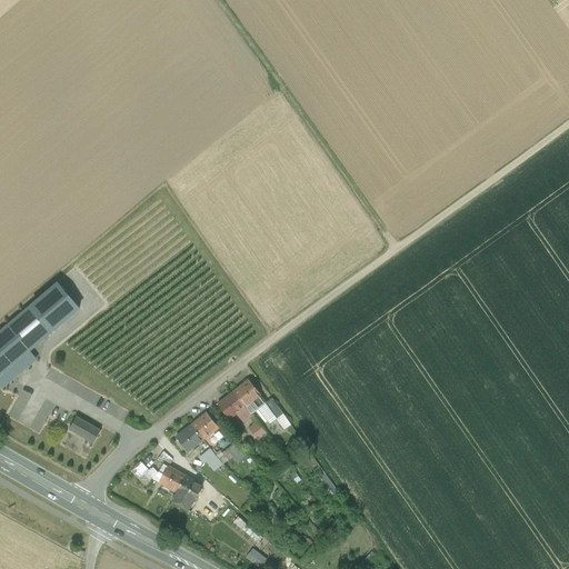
[(81,308),(58,281),(0,330),(0,387),(2,389),(38,359),(31,350),(81,308)]
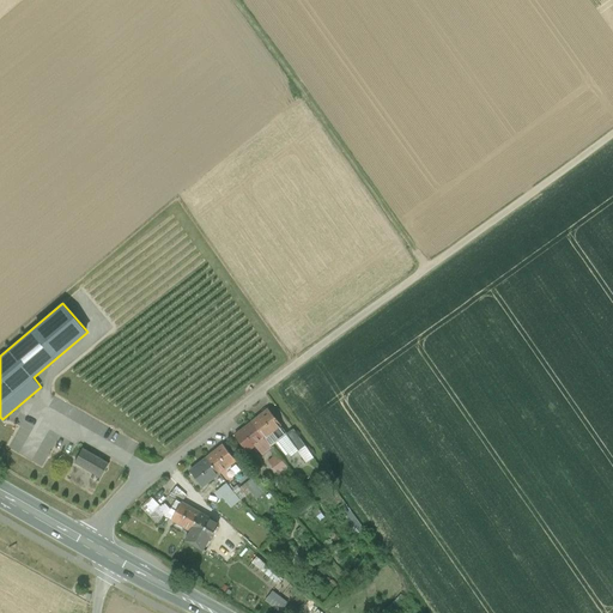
[(283,426),(269,410),(254,422),(267,438),(283,426)]
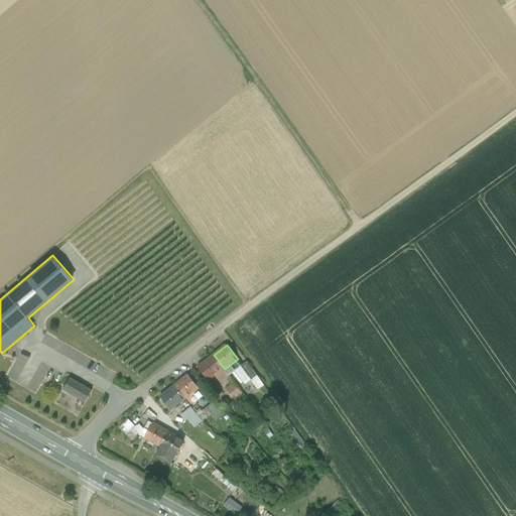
[(225,369),(214,355),(200,367),(211,380),(225,369)]
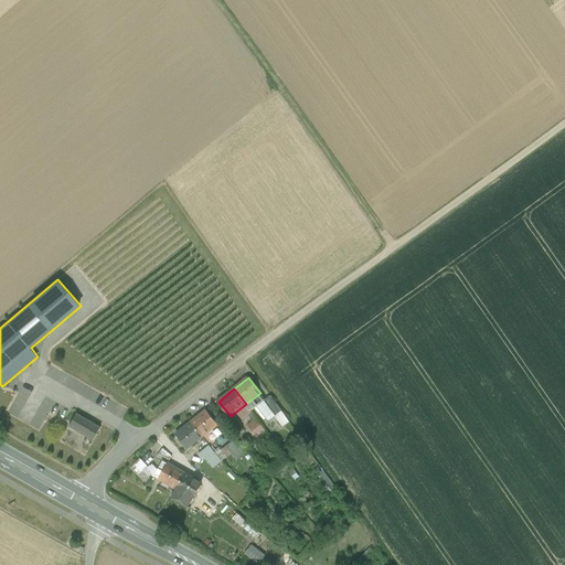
[(268,398),(264,403),(274,414),(276,413),(273,409),(276,406),(268,398)]
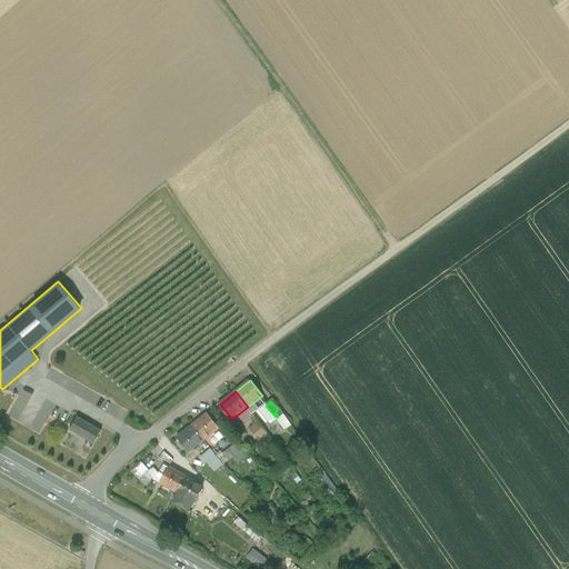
[(219,428),(207,412),(192,425),(205,439),(219,428)]
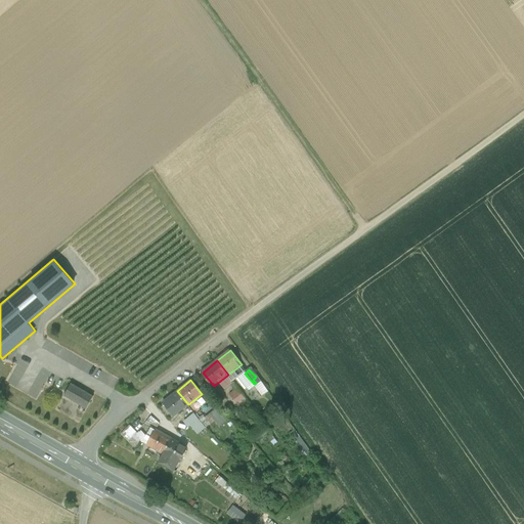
[(260,395),(266,392),(260,381),(254,385),(260,395)]
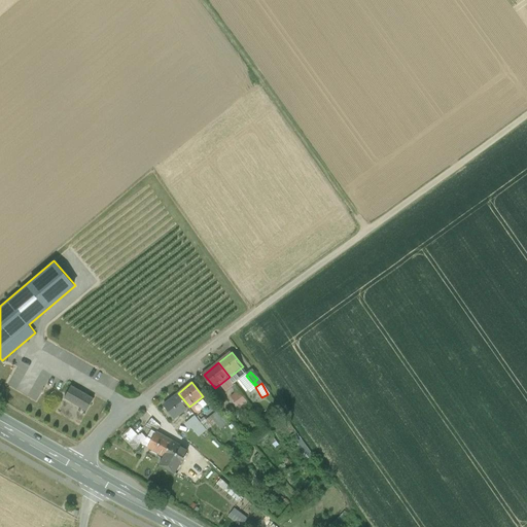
[(94,398),(71,386),(64,397),(86,411),(94,398)]
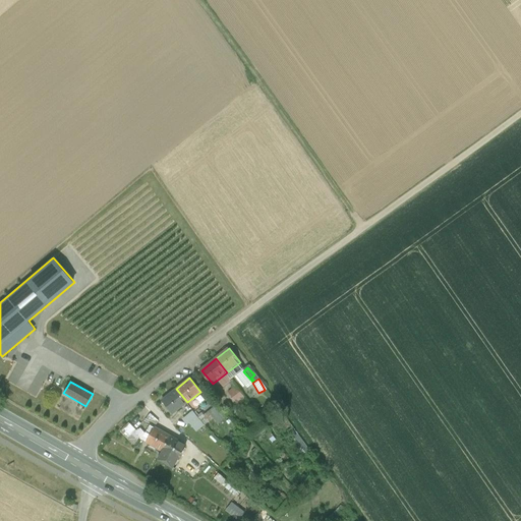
[(226,393),(236,404),(244,397),(234,385),(226,393)]
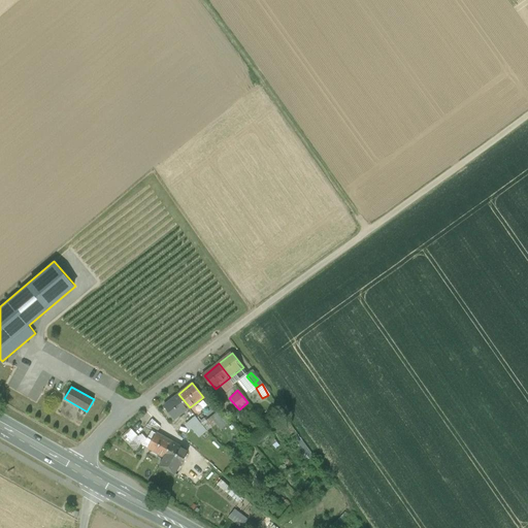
[(190,407),(178,394),(164,405),(175,419),(190,407)]
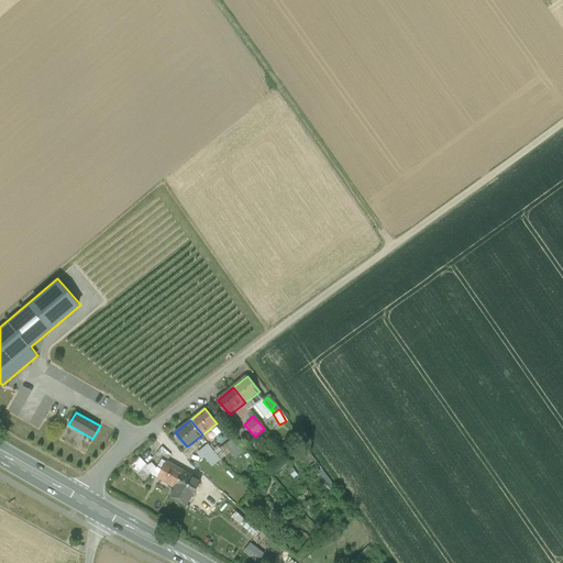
[(175,488),(185,471),(167,461),(157,478),(175,488)]
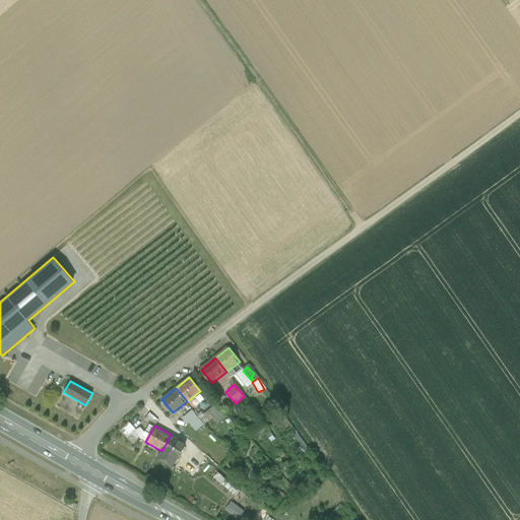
[(185,443),(171,435),(161,451),(157,458),(173,466),(185,443)]
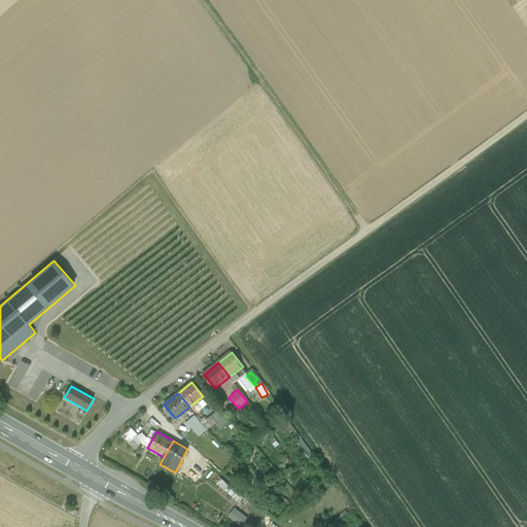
[(189,468),(199,478),(209,468),(200,459),(189,468)]
